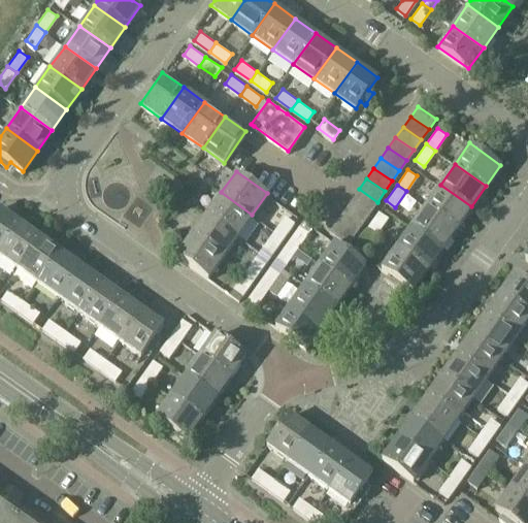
[(440,185),(425,205),(457,227),(471,206),(440,185)]
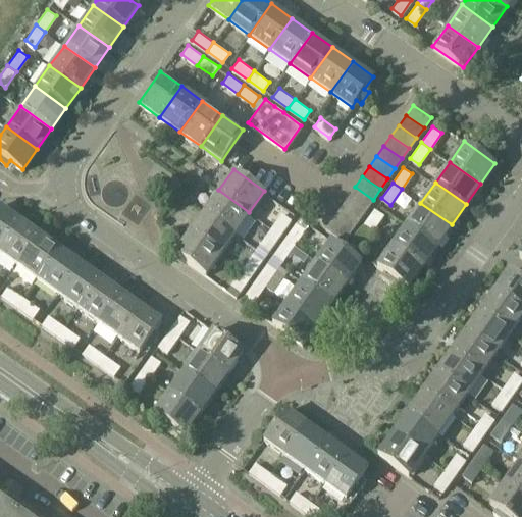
[(355,187),(348,197),(365,210),(373,200),(355,187)]
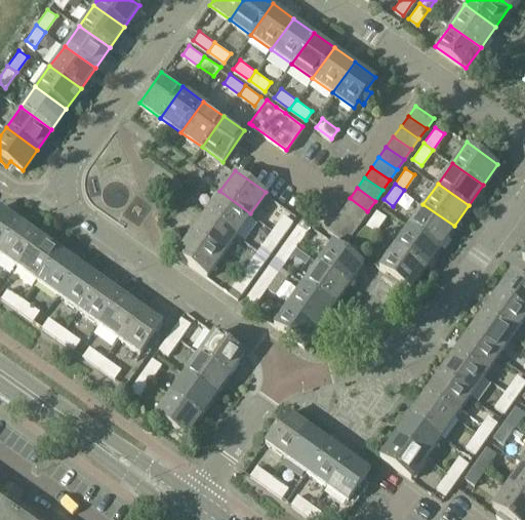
[(219,191),(205,212),(236,234),(250,213),(219,191)]
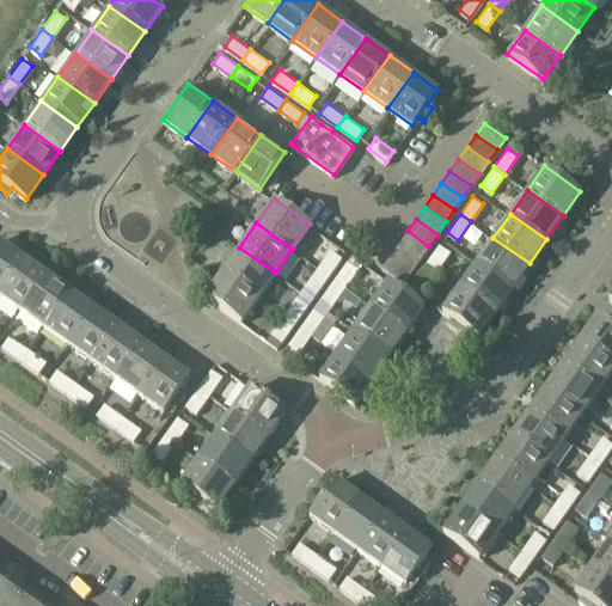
[(408,231),(398,243),(420,258),(428,246),(408,231)]
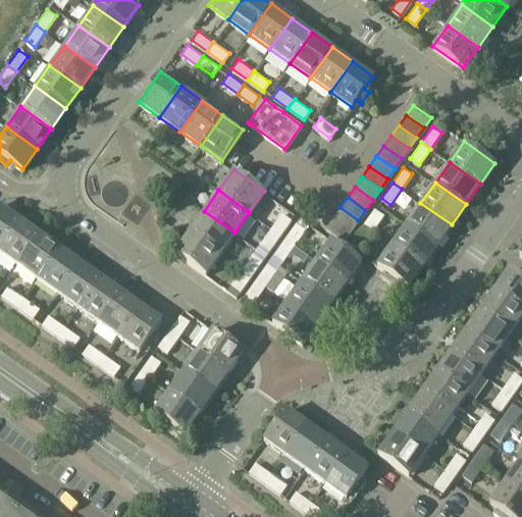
[(420,203),(406,223),(436,245),(452,224),(420,203)]
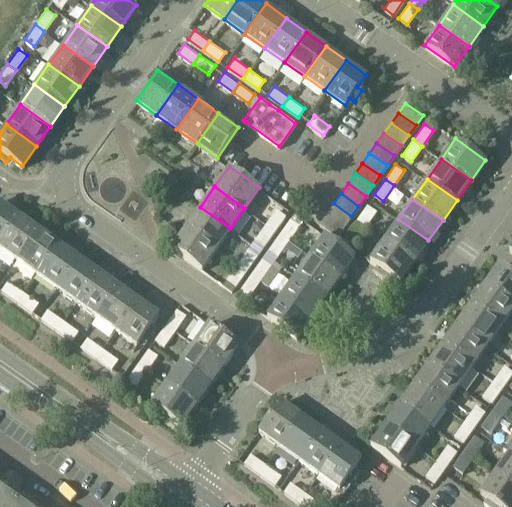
[(0,200),(0,238),(18,214),(0,200)]
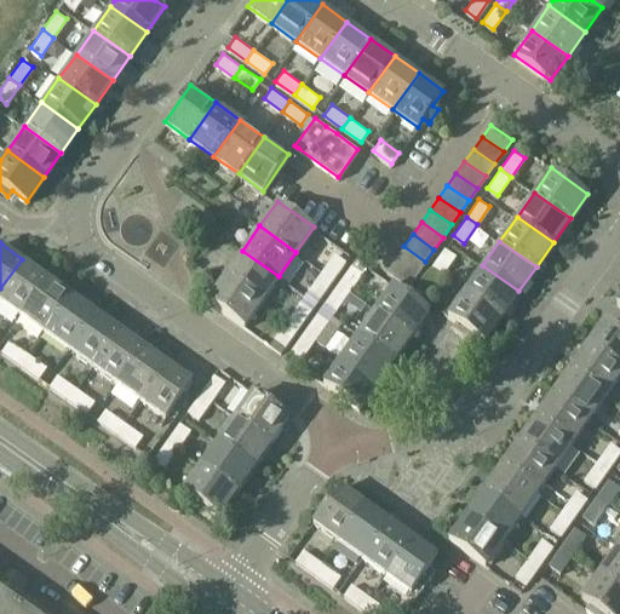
[(403,246),(395,258),(417,274),(425,262),(403,246)]
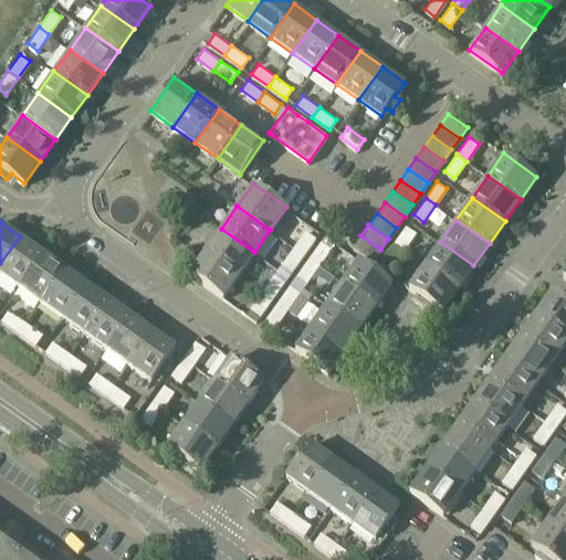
[(406,225),(394,242),(404,249),(416,232),(406,225)]
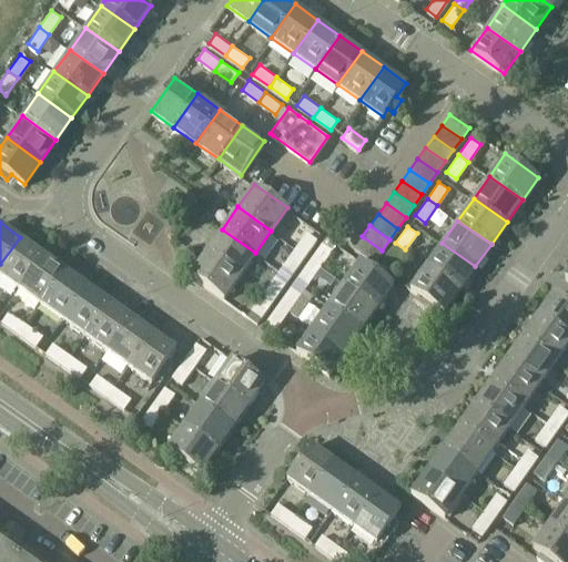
[(222,230),(206,252),(240,275),(255,253),(222,230)]
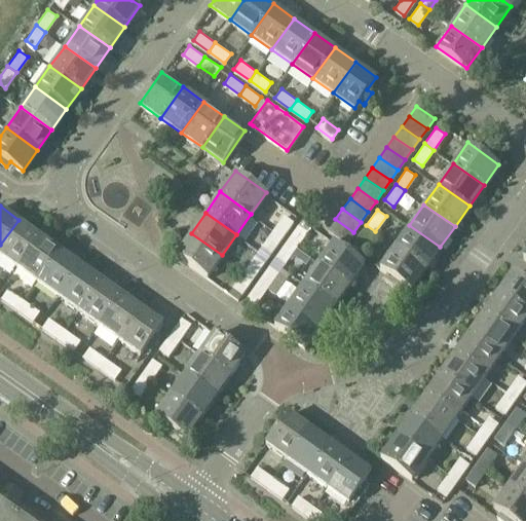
[(284,214),(272,229),(283,235),(293,220),(284,214)]
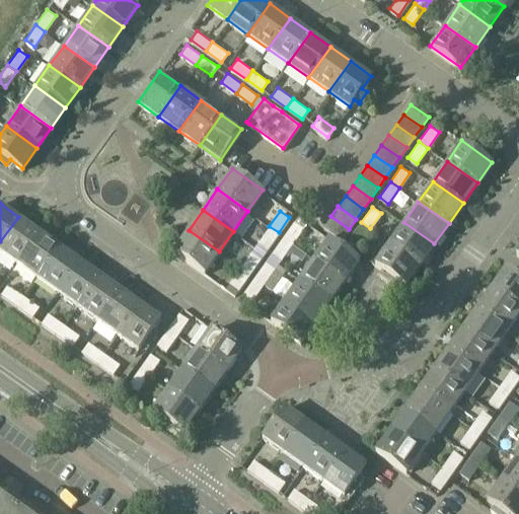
[(330,216),(323,226),(342,239),(349,229),(330,216)]
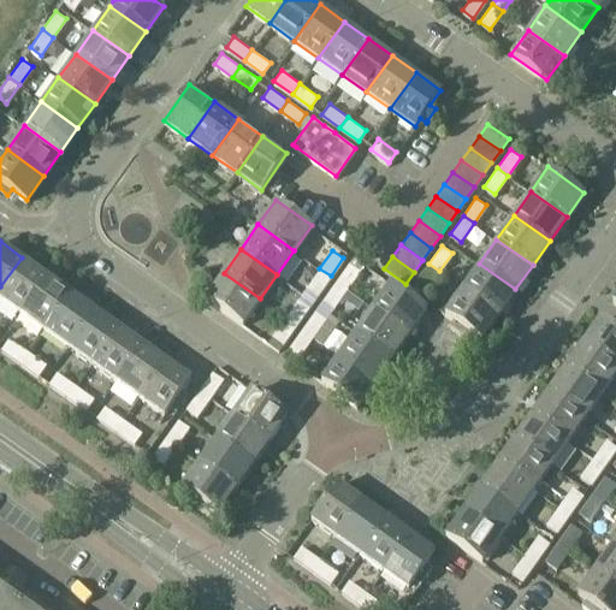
[(22,258),(0,286),(0,296),(19,311),(46,274),(22,258)]
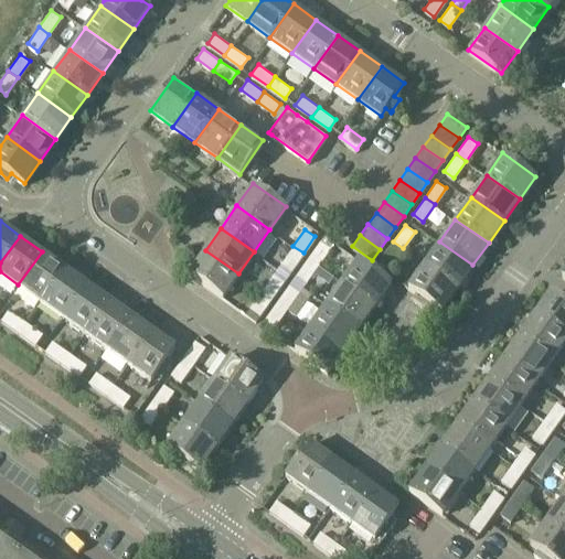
[(320,240),(308,257),(318,264),(330,247),(320,240)]
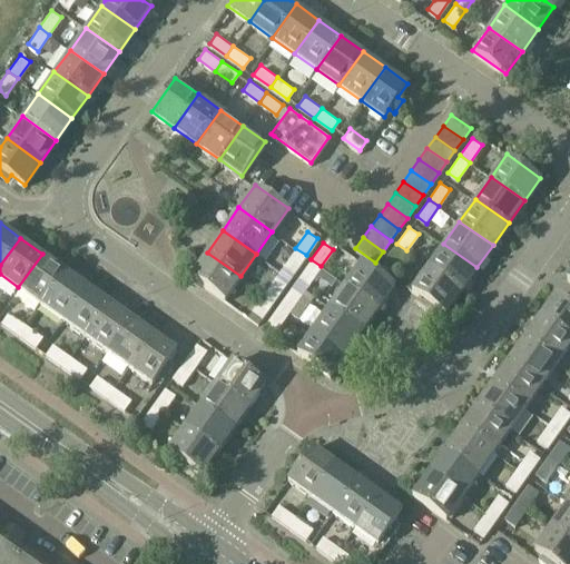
[(396,244),(385,260),(395,268),(406,250),(396,244)]
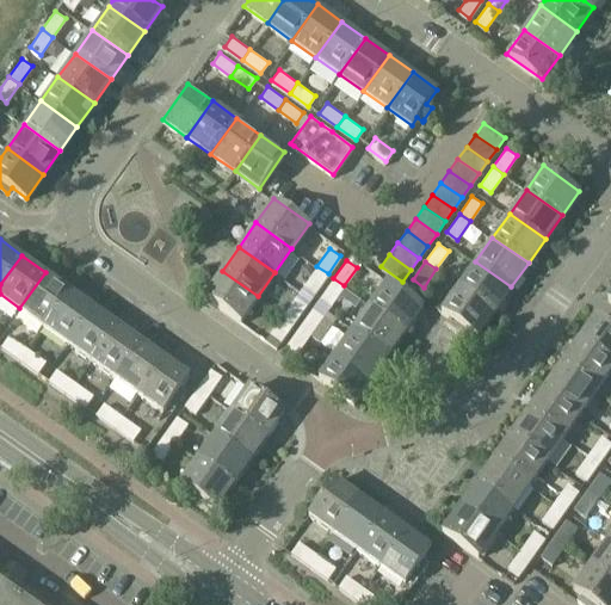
[(475,261),(458,285),(494,310),(511,286),(475,261)]
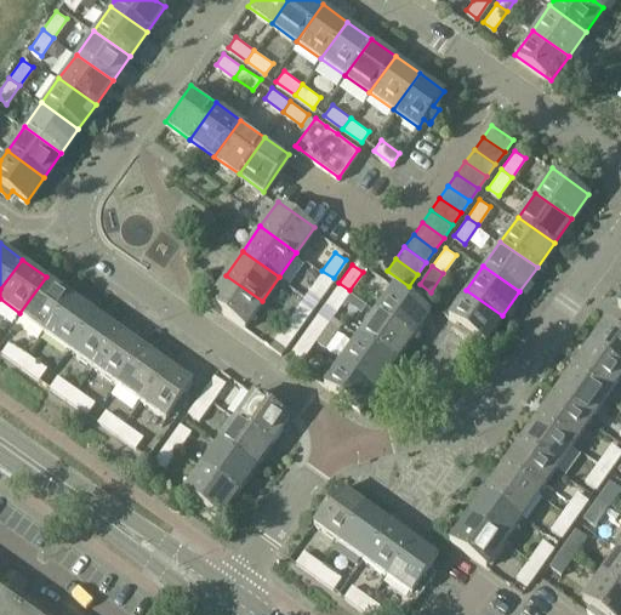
[(322,271),(309,289),(320,297),(334,278),(322,271)]
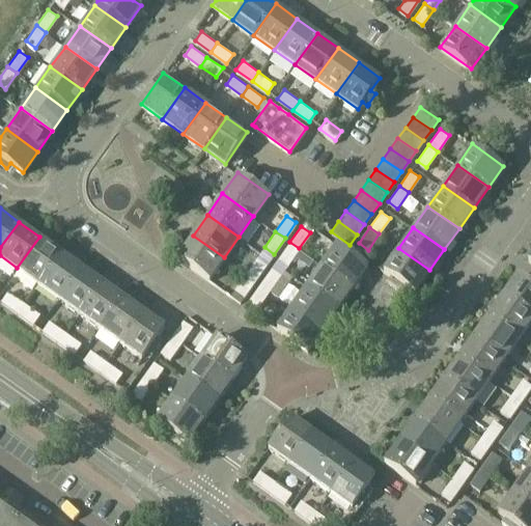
[(193,236),(178,256),(210,278),(224,257),(193,236)]
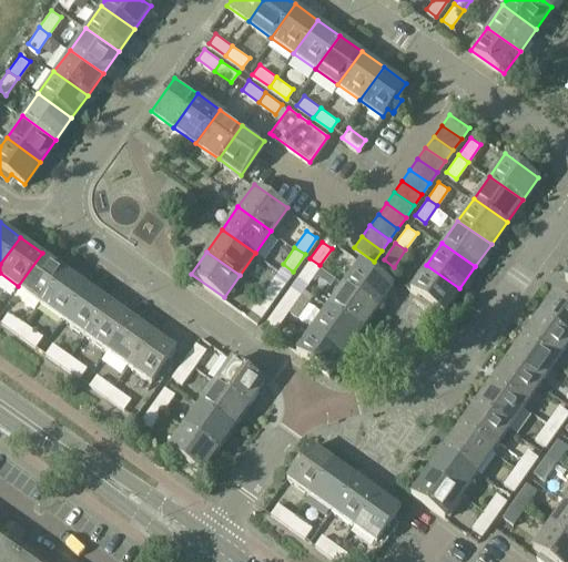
[(42,253),(18,286),(40,302),(64,268),(42,253)]
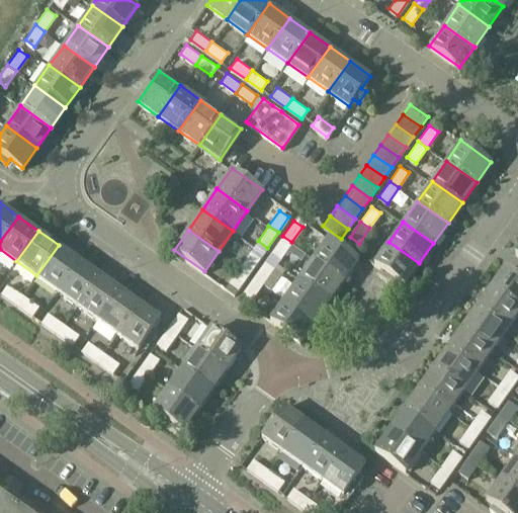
[(282,236),(272,251),(281,258),(291,242),(282,236)]
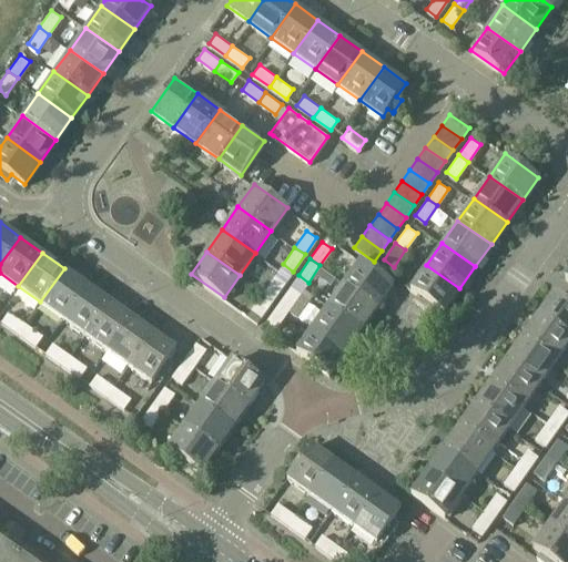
[(359,259),(344,282),(377,306),(393,283),(359,259)]
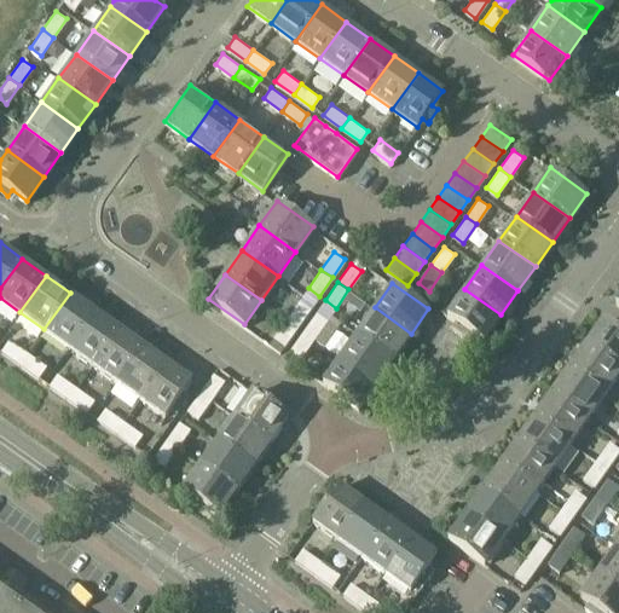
[(418,283),(414,290),(424,298),(429,291),(418,283)]
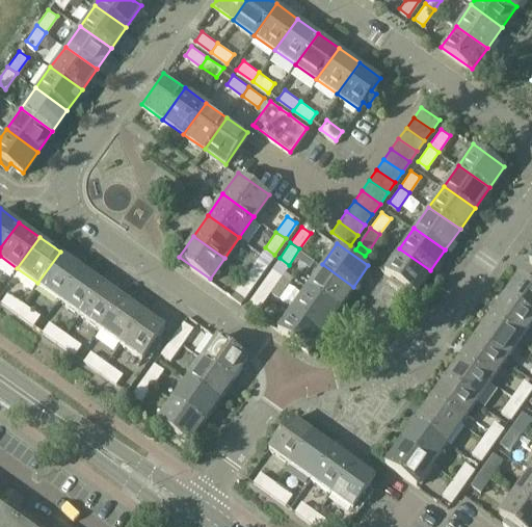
[(399,248),(384,269),(391,274),(388,280),(389,280),(399,288),(403,283),(416,291),(430,270),(399,248)]
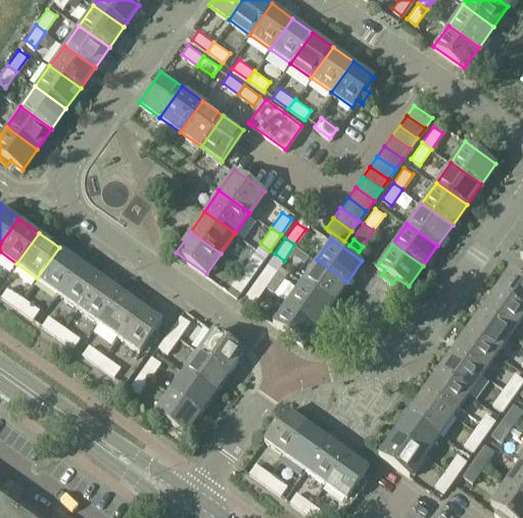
[(59,247),(37,278),(58,292),(80,262),(59,247)]
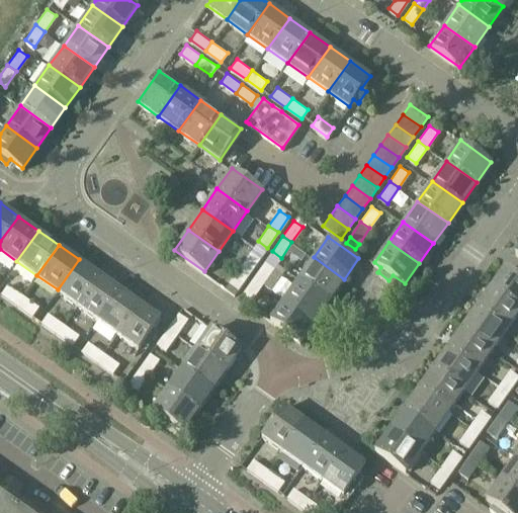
[(251,251),(240,266),(249,272),(260,257),(251,251)]
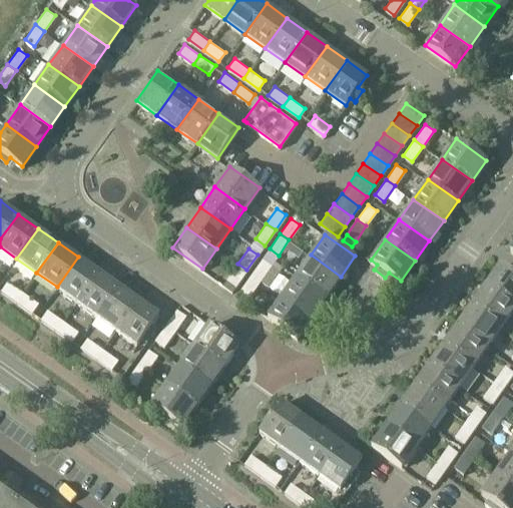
[(311,255),(296,275),(327,297),(341,277),(311,255)]
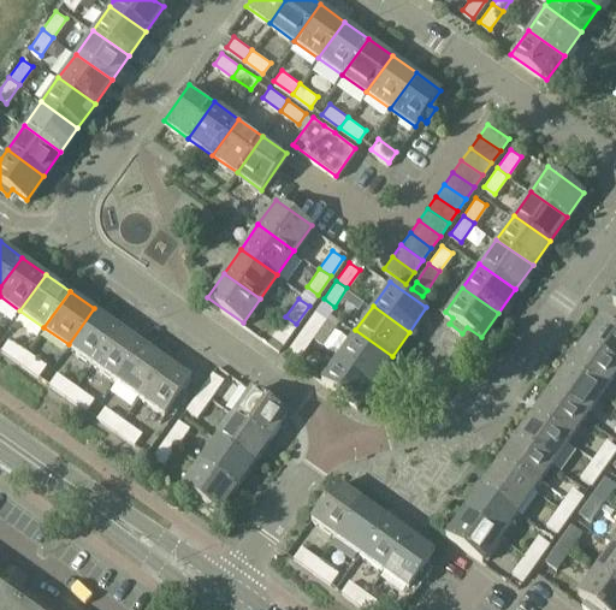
[(94,308),(69,344),(93,362),(118,325),(94,308)]
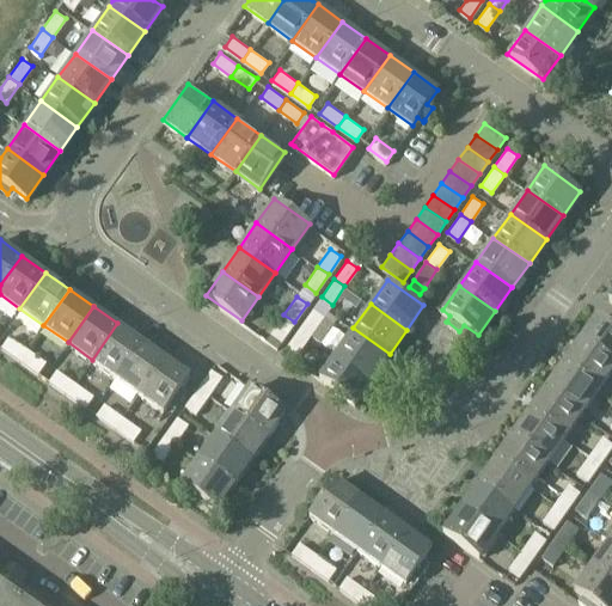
[(313,307),(300,326),(311,334),(324,316),(313,307)]
